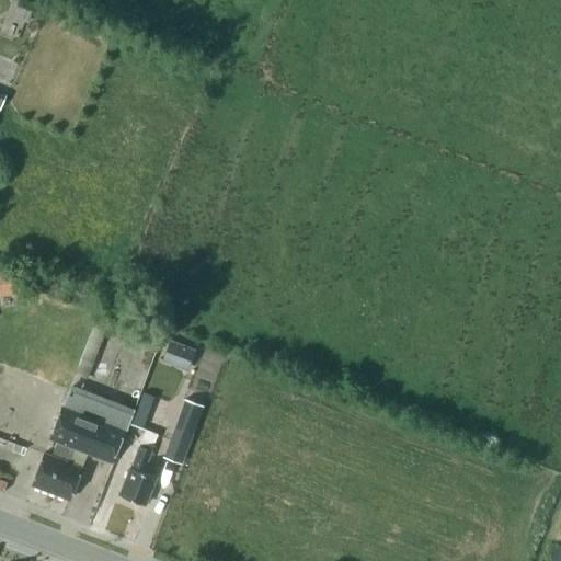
[(170,340),(161,361),(186,370),(194,350),(170,340)]
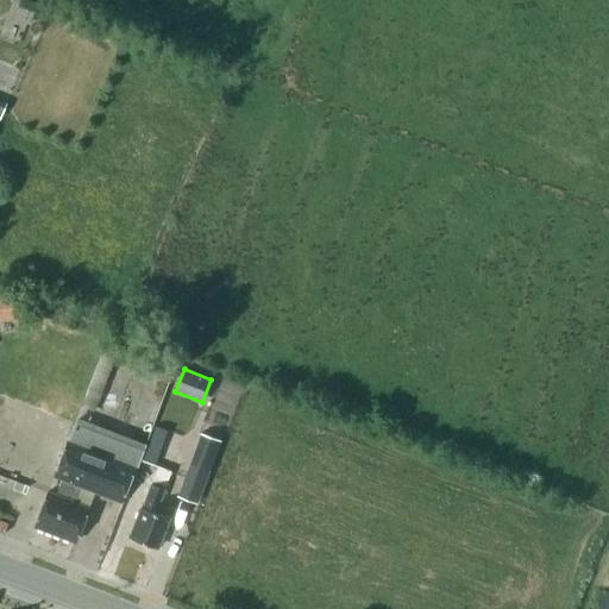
[(54,494),(46,490),(32,527),(71,542),(86,507),(74,502),(80,487),(121,503),(136,468),(137,468),(146,444),(76,416),(52,476),(60,478),(54,494)]
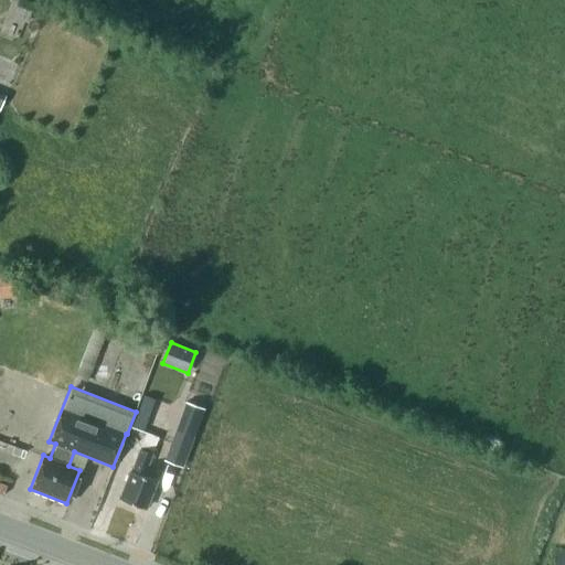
[(205,408),(187,402),(164,460),(183,467),(205,408)]
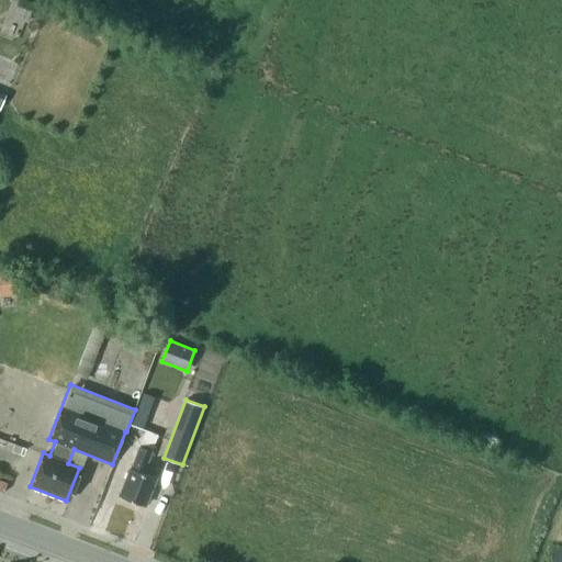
[(139,445),(150,448),(156,435),(144,430),(139,445)]
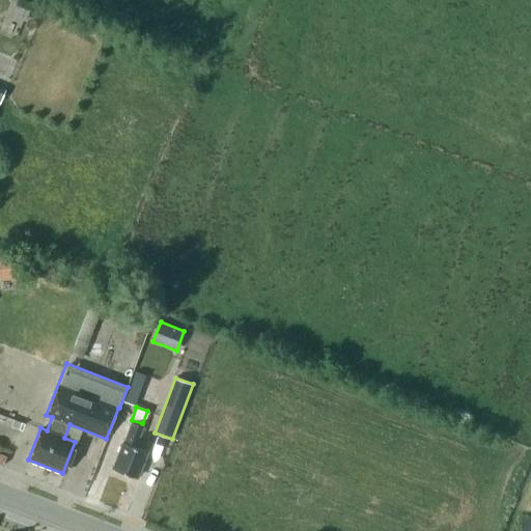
[(2,415),(0,422),(0,425),(23,432),(26,422),(2,415)]
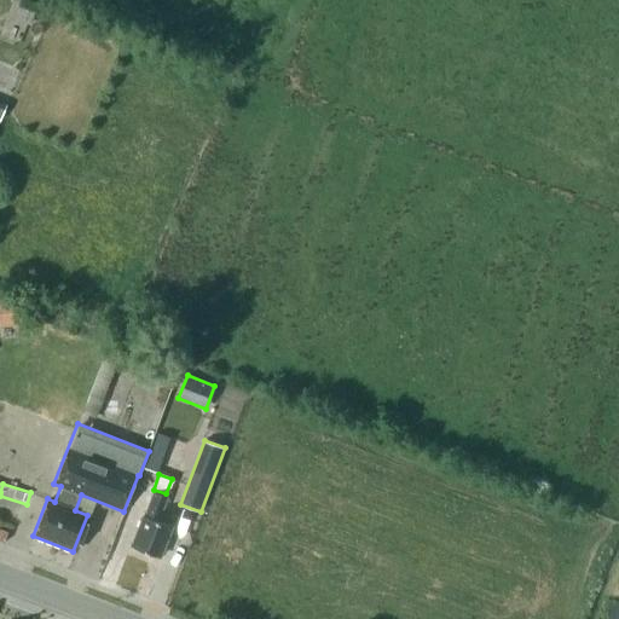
[(165,498),(151,493),(131,548),(157,557),(169,526),(156,521),(165,498)]
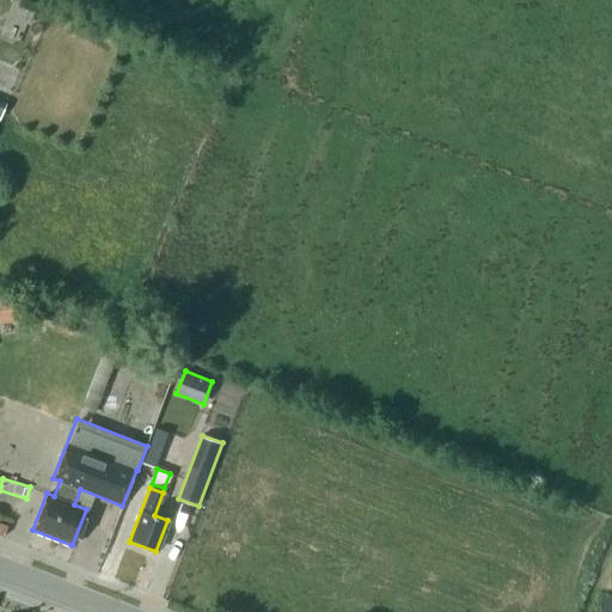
[(611,611),(611,595),(607,593),(599,611),(611,611)]
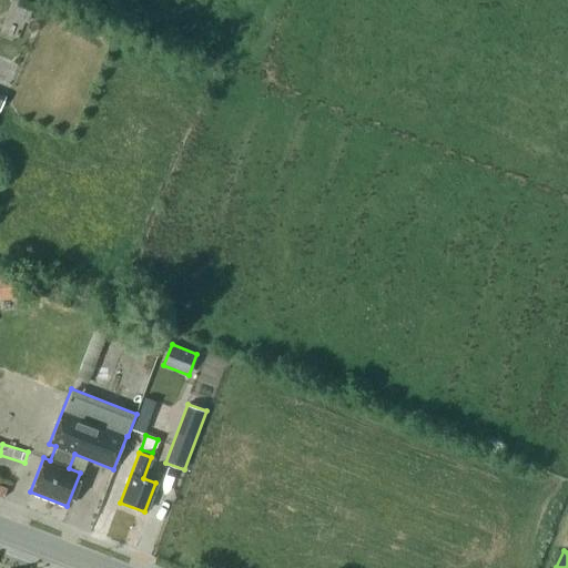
All buildings are outlined.
